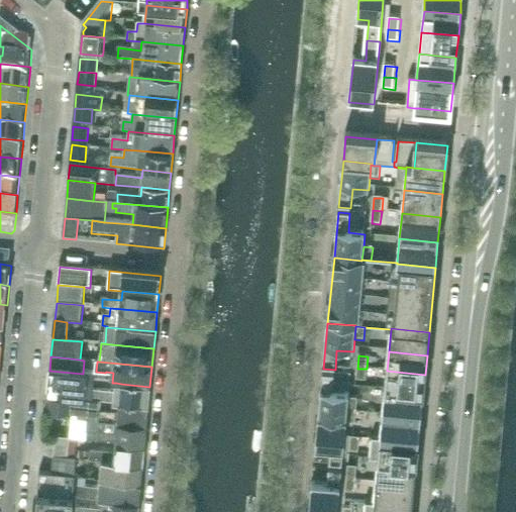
[(367,369),(357,369),(356,381),(365,382),(367,369)]
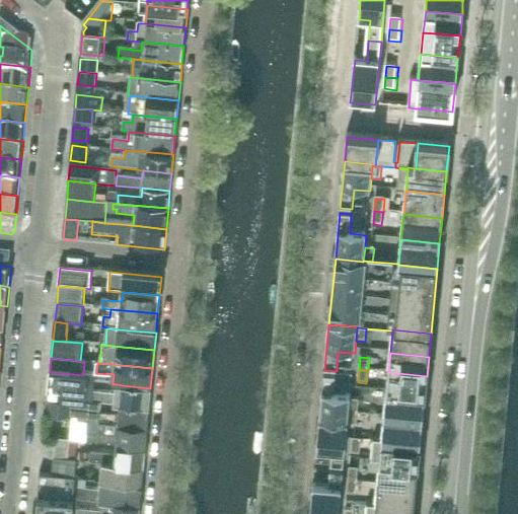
[(97,376),(83,375),(50,372),(48,398),(95,404),(97,376)]
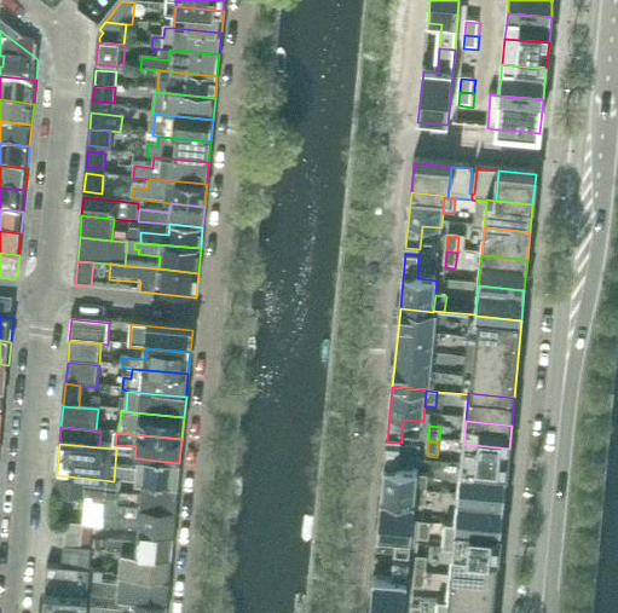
[(507,472),(509,449),(463,444),(461,467),(507,472)]
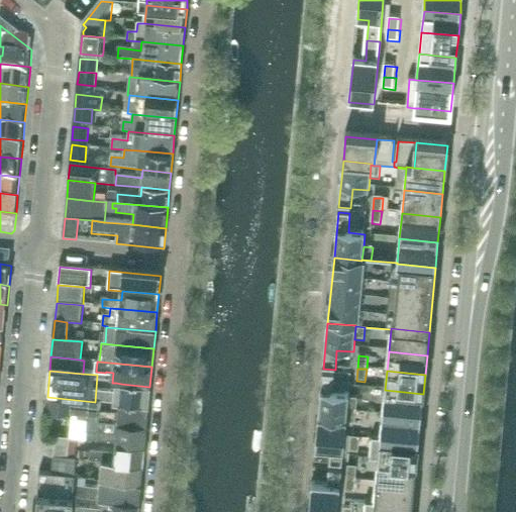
[(332,394),(334,375),(322,374),(318,419),(346,422),(347,412),(348,399),(348,396),(332,394)]
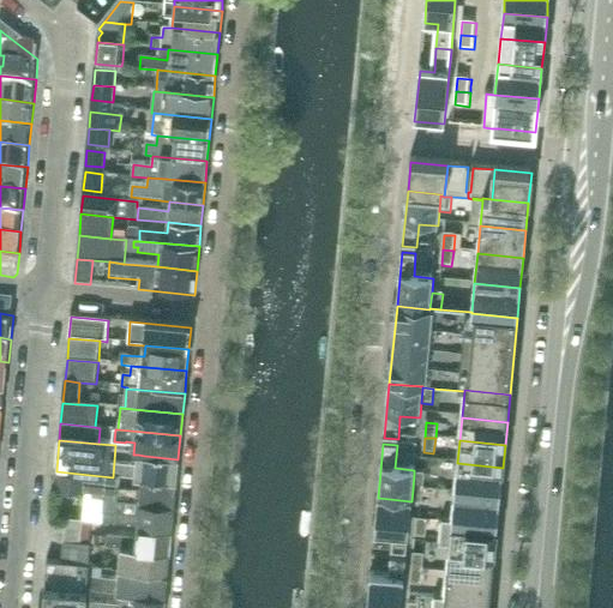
[(178,459),(144,456),(138,455),(137,468),(118,465),(116,477),(122,477),(176,483),(178,459)]
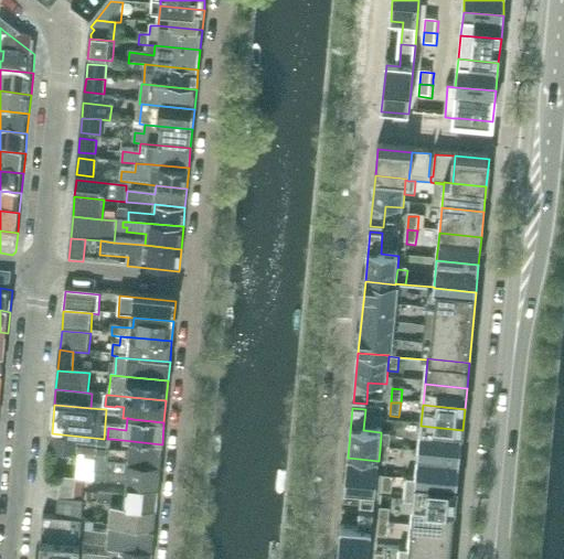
[(459,458),(463,430),(421,426),(417,454),(459,458)]
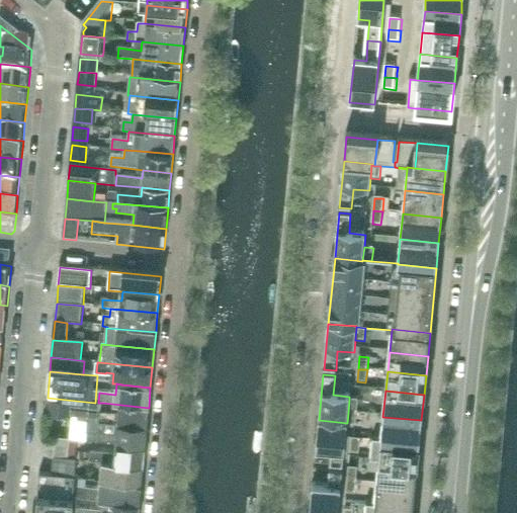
[(98,403),(95,403),(48,398),(46,419),(87,423),(101,424),(103,403),(98,403)]
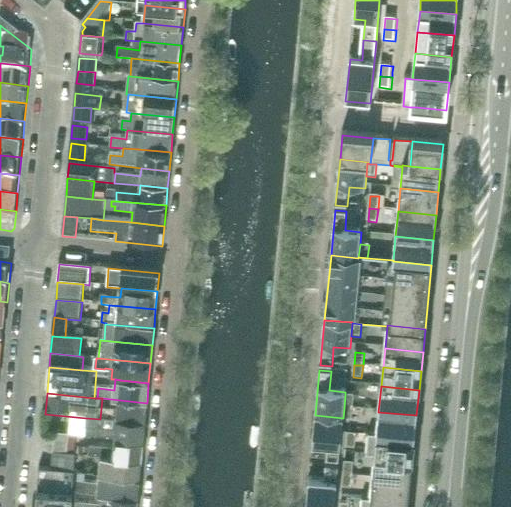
[(344,408),(353,409),(354,396),(345,395),(344,408)]
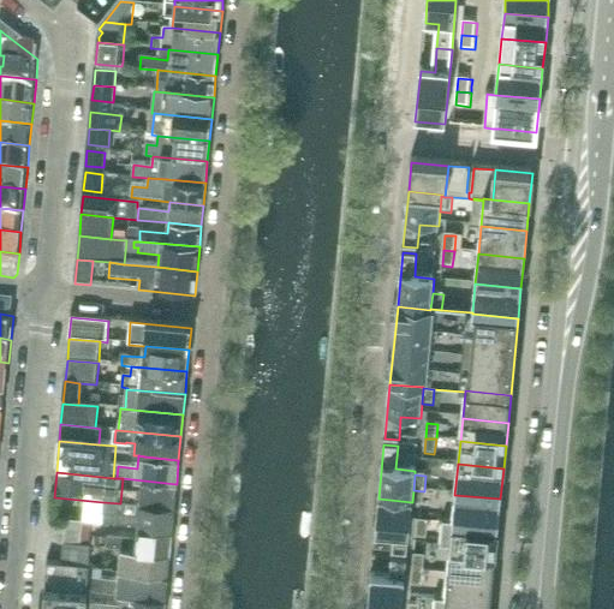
[(177,484),(123,478),(120,503),(139,506),(139,505),(174,508),(177,484)]
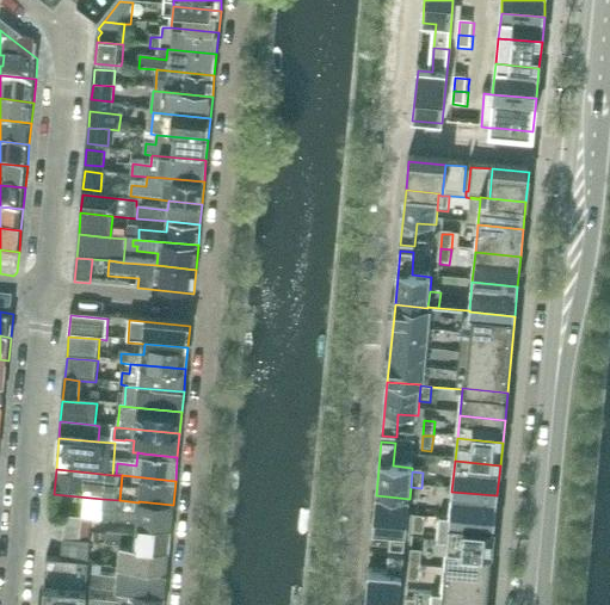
[(420,502),(421,488),(411,487),(410,499),(410,502),(420,502)]
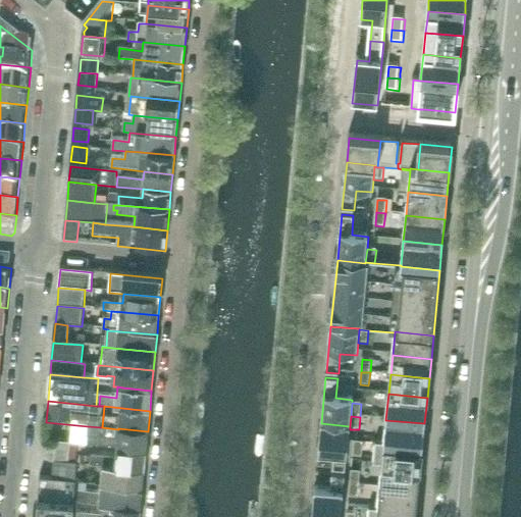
[(422,449),(424,423),(385,420),(383,445),(375,444),(375,445),(422,449)]
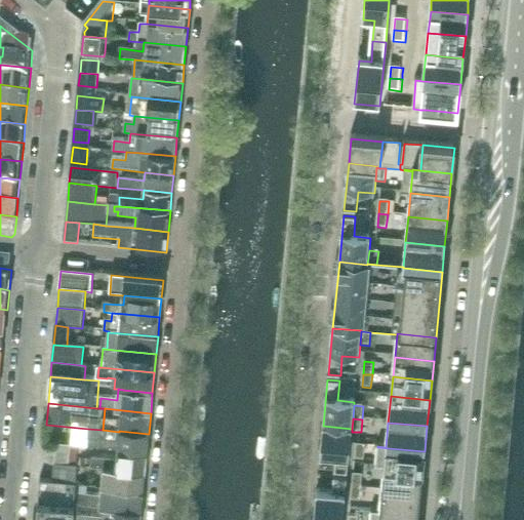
[(348,475),(352,432),(352,429),(323,426),(320,457),(337,460),(336,474),(348,475)]
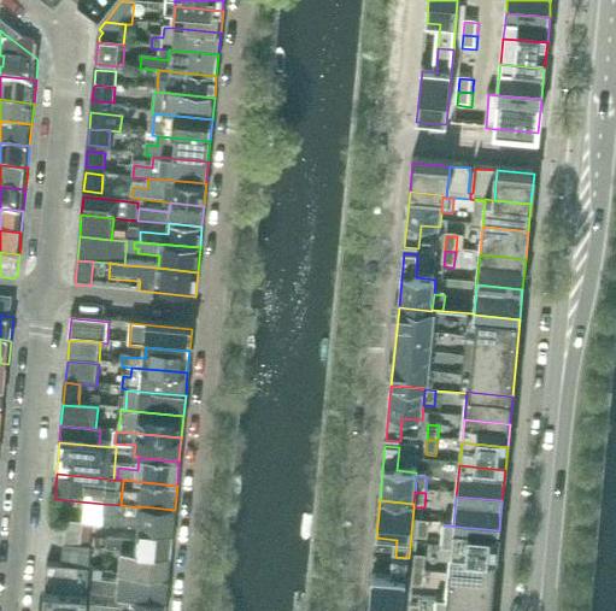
[(140,507),(121,505),(104,504),(103,516),(93,515),(92,527),(138,530),(172,534),(175,510),(140,506),(140,507)]
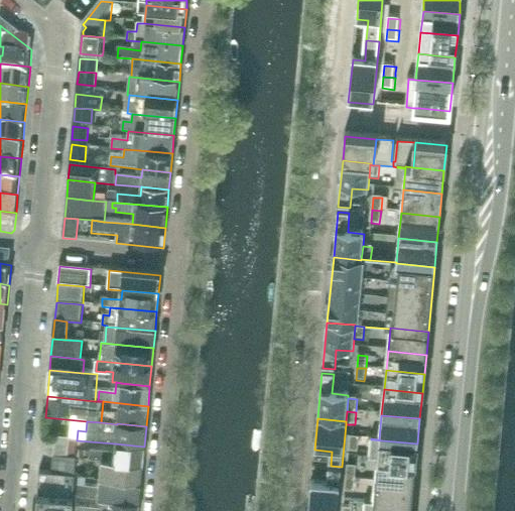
[(68,459),(70,439),(55,437),(53,457),(68,459)]
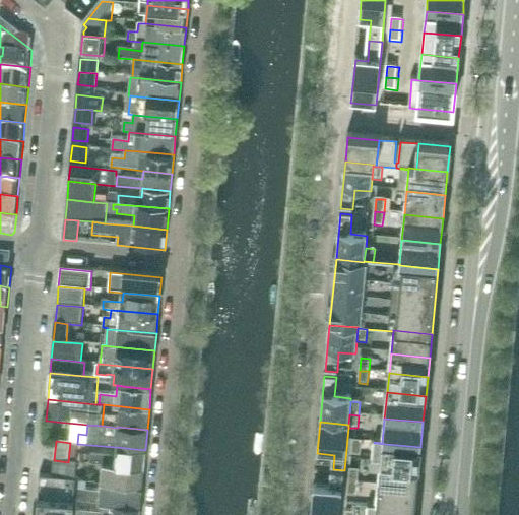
[(362,442),(352,441),(351,455),(361,456),(362,442)]
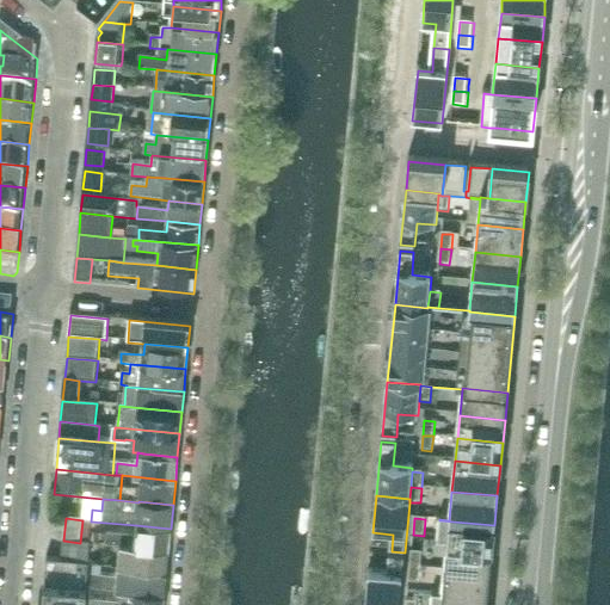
[(492,548),(494,525),(439,520),(437,543),(492,548)]
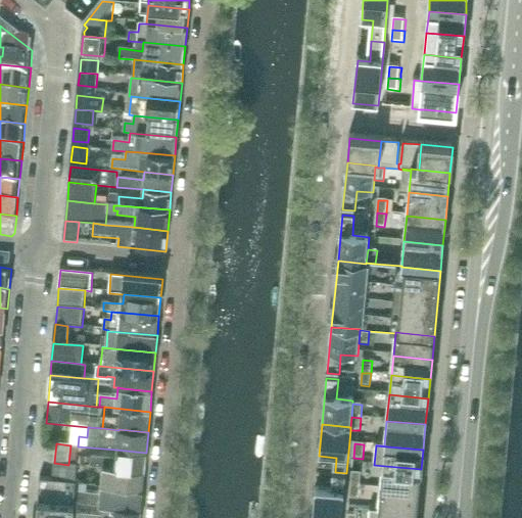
[(144,471),(146,453),(116,450),(115,459),(91,457),(90,467),(102,468),(114,469),(144,471)]
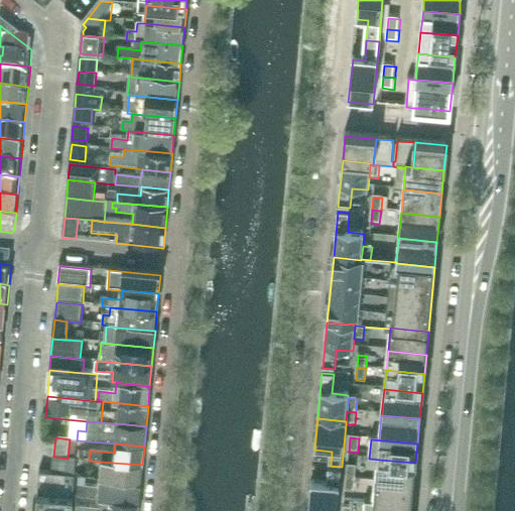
[(75,477),(76,459),(68,459),(53,457),(52,475),(75,477)]
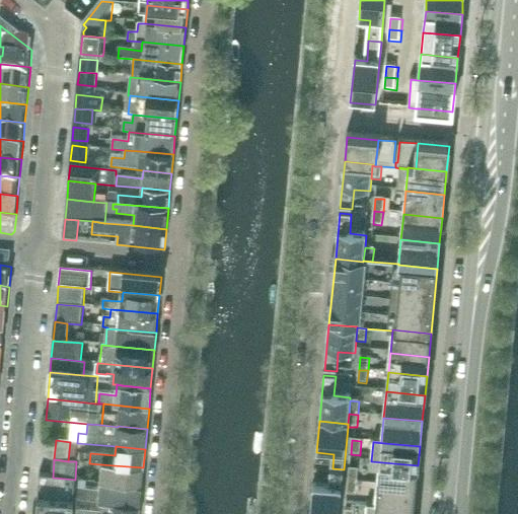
[(416,489),(418,465),(371,461),(371,462),(379,463),(377,485),(416,489)]
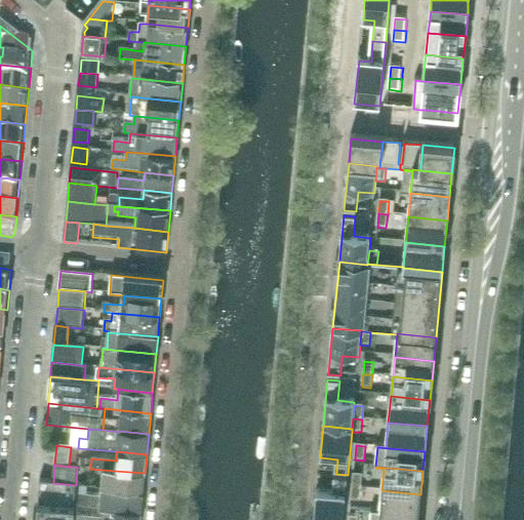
[(143,493),(145,473),(115,471),(103,470),(101,489),(143,493)]
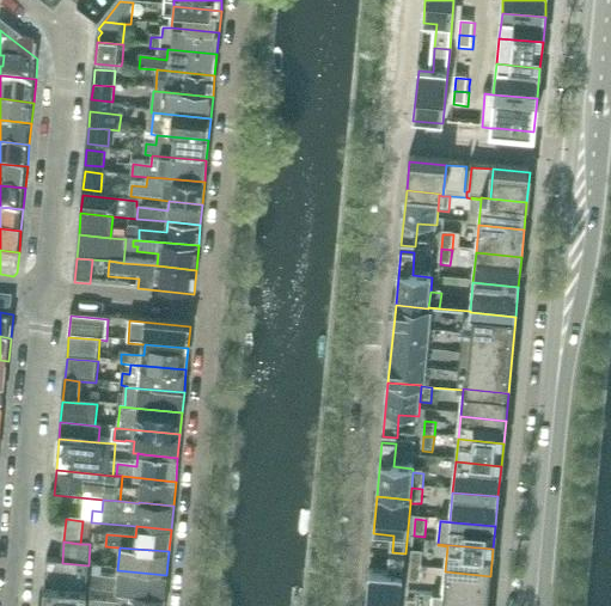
[(421,569),(422,555),(413,554),(410,569),(421,569)]
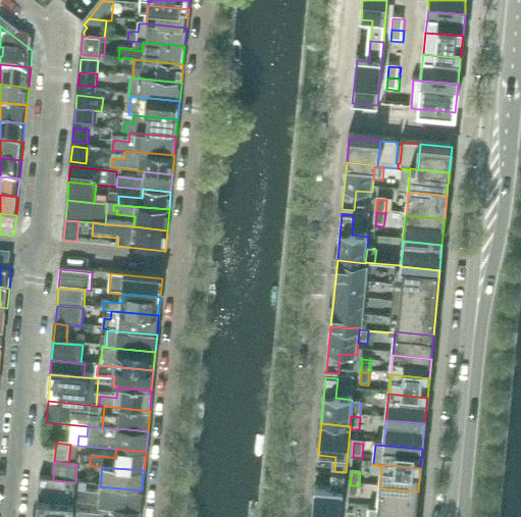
[(315,489),(312,516),(341,516),(345,477),(333,476),(332,490),(315,489)]
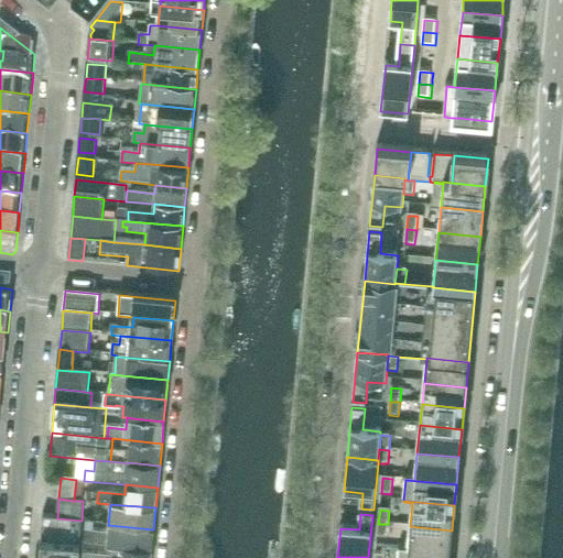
[(74,557),(75,548),(80,548),(80,547),(79,547),(82,521),(57,518),(43,516),(39,557),(74,557)]
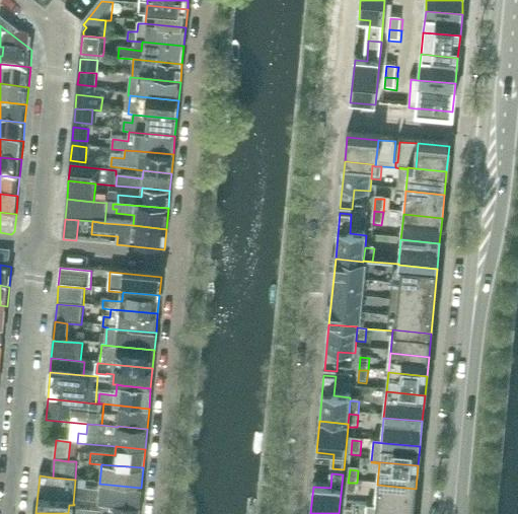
[(356,496),(357,483),(348,483),(347,495),(356,496)]
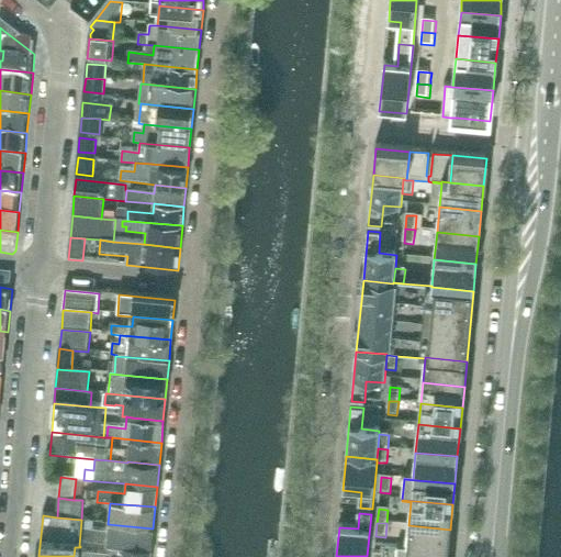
[(150,549),(153,528),(108,524),(108,533),(85,531),(83,543),(111,546),(150,549)]
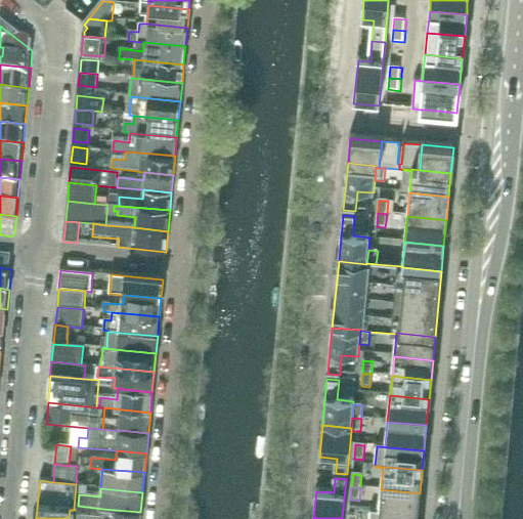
[(420,493),(381,489),(379,512),(371,511),(371,512),(418,517),(420,493)]
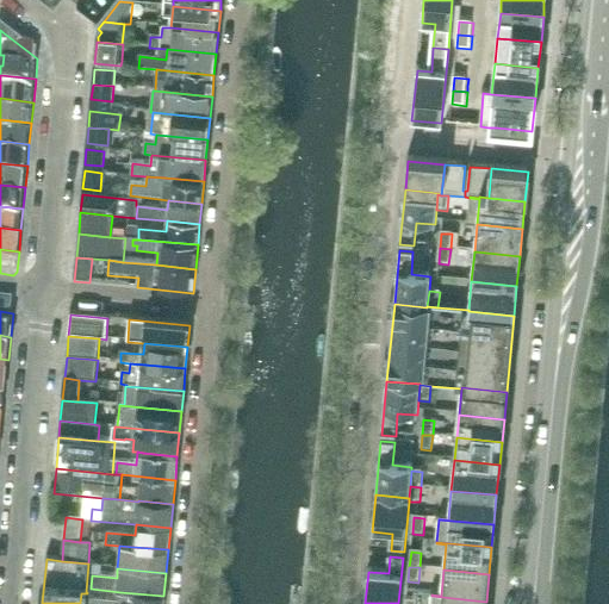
[(162,603),(163,596),(120,592),(119,603),(110,603),(89,601),(89,603),(162,603)]
